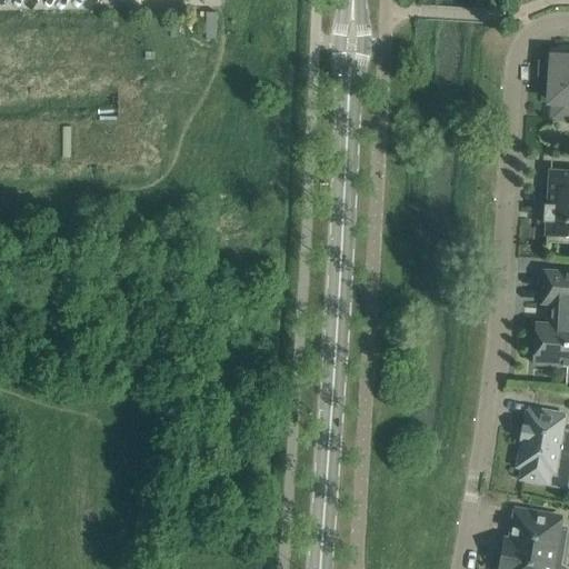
[(568,60),(552,59),(550,102),(560,103),(559,106),(568,106),(568,60)]
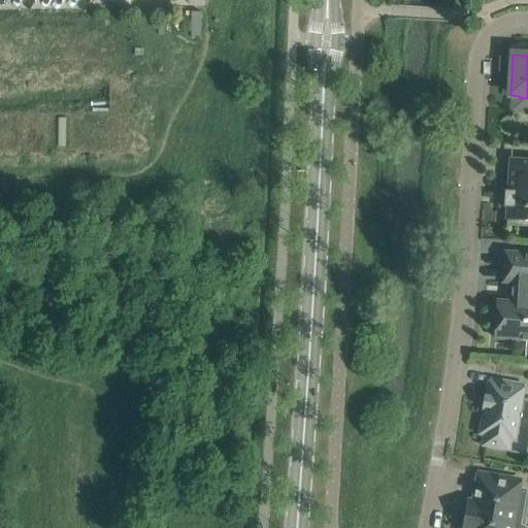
[(527,161),(510,160),(508,191),(504,191),(503,207),(507,207),(506,226),(527,227),(527,161)]
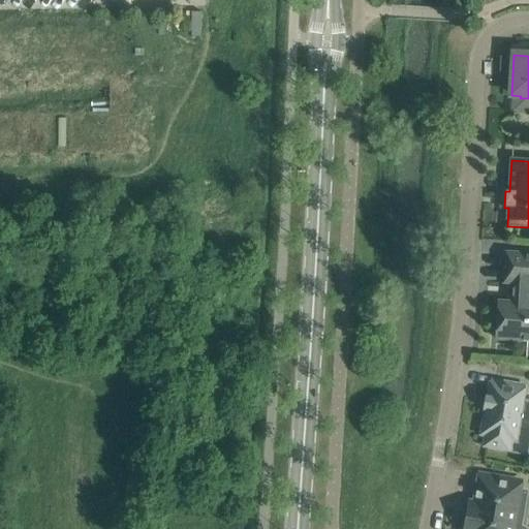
[(528,254),(526,254),(505,253),(503,283),(511,283),(510,303),(498,302),(496,339),(528,341),(528,254)]
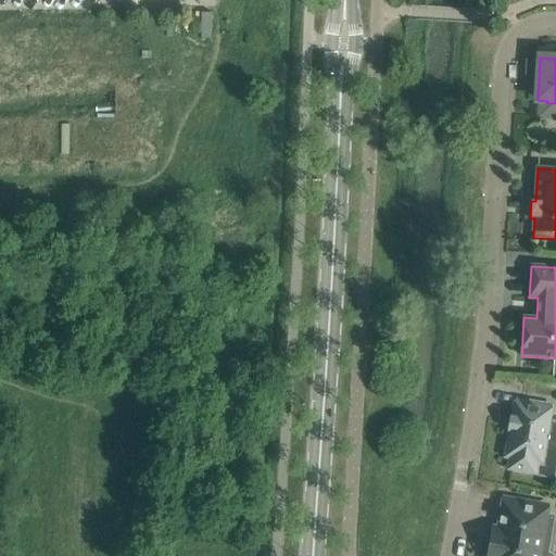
[(510,431),(505,457),(510,458),(508,469),(530,472),(532,462),(542,464),(545,441),(555,442),(555,421),(550,421),(552,406),(536,404),(516,400),(513,418),(509,417),(507,430),(510,431)]
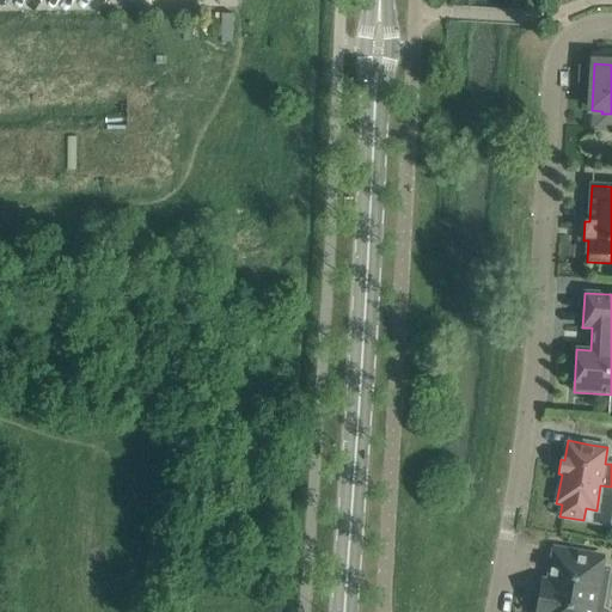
[(601,557),(579,554),(555,550),(549,582),(542,581),(536,611),(609,611),(606,609),(603,607),(610,568),(600,567),(601,557)]
